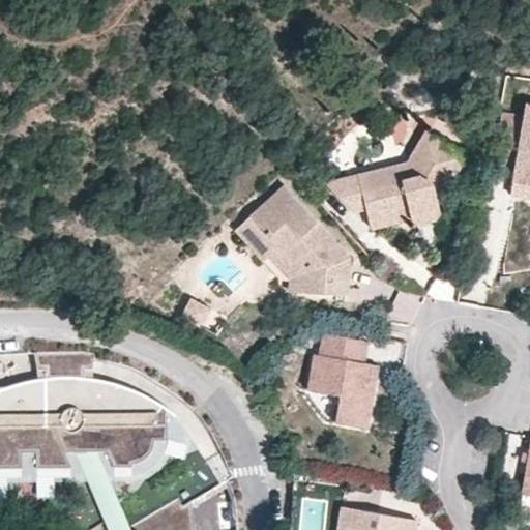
[(529,105),(528,105),(526,117),(503,113),(493,168),(516,172),(514,179),(529,182),(529,105)]
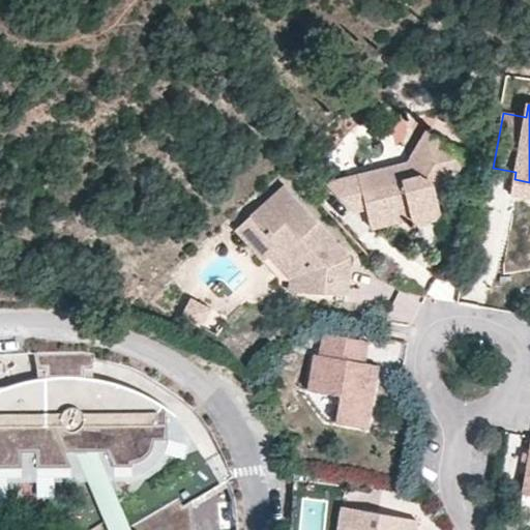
[(409,166),(359,177),(362,193),(418,179),(439,141),(425,134),(409,166)]
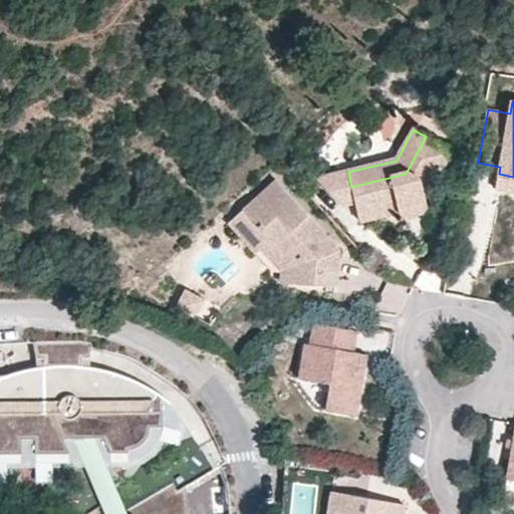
[(406,174),(351,187),(348,172),(316,180),(341,208),(356,204),(360,223),(400,214),(428,207),(426,200),(453,152),(452,152),(426,137),(406,174)]
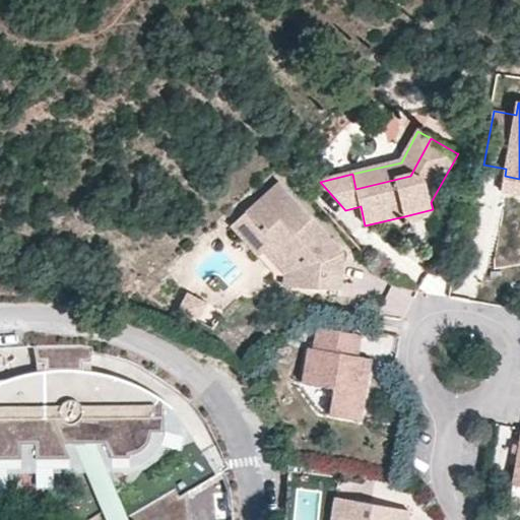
[(519,194),(519,179),(505,176),(502,191),(519,194)]
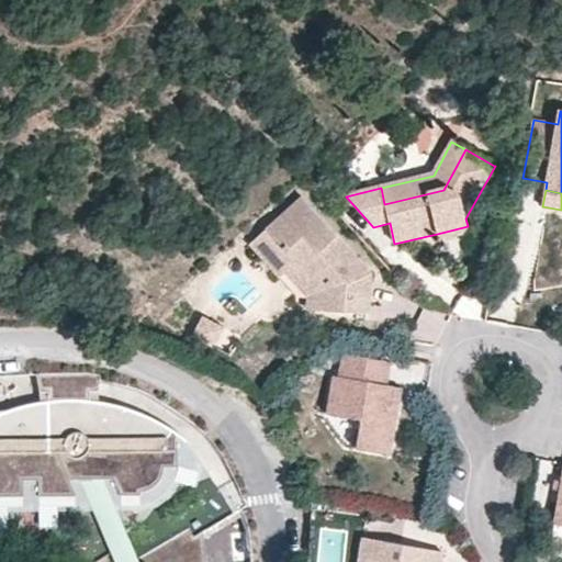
[(357,258),(301,195),(265,228),(270,234),(254,249),(278,276),(283,271),(294,260),(306,276),(306,296),(318,296),(318,308),(368,311),(370,272),(357,283),(349,266),(357,258)]
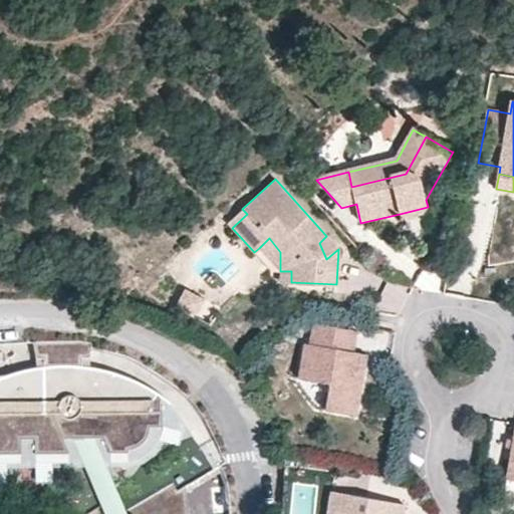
[(428,207),(400,214),(408,218),(425,214),(428,207)]
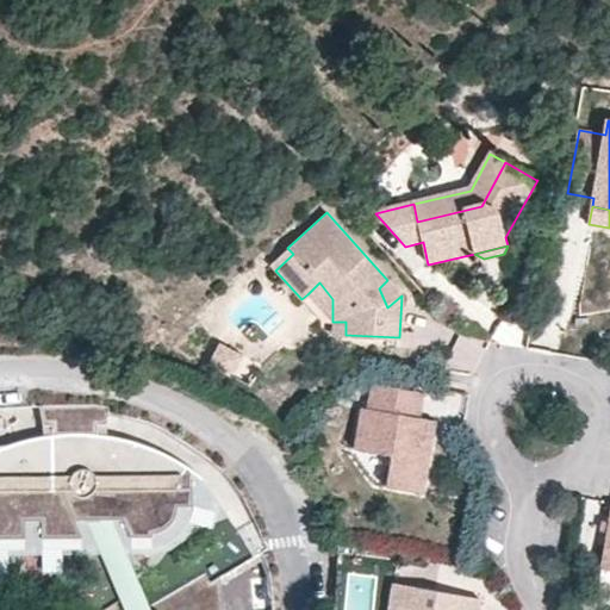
[(269,263),(275,271),(293,254),(287,248),(269,263)]
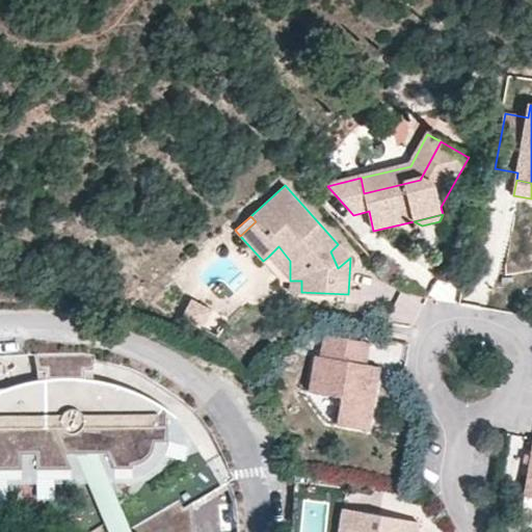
[(338,268),(350,258),(338,244),(330,251),(338,268)]
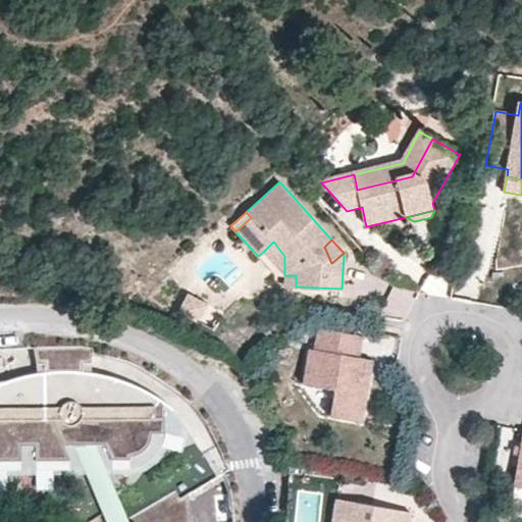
[(263,252),(284,275),(284,256),(273,242),(263,252)]
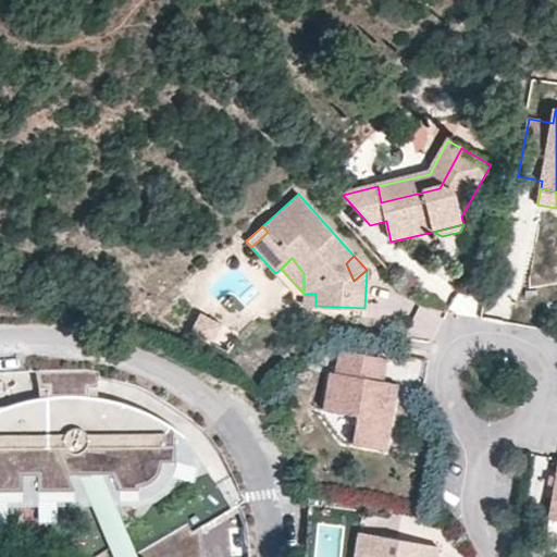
[(316,294),(304,294),(302,306),(316,306),(316,294)]
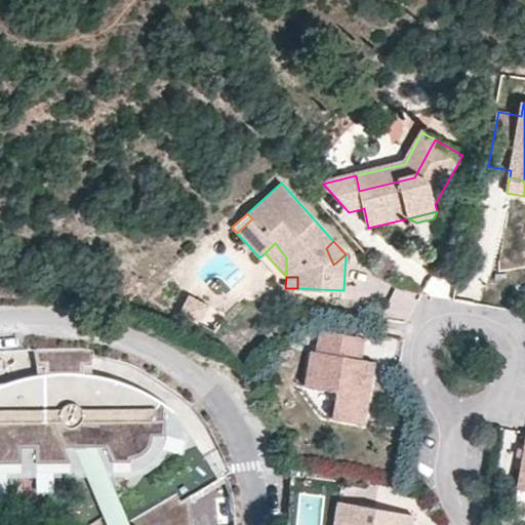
[(208,303),(187,291),(185,296),(192,300),(190,305),(192,306),(187,315),(198,321),(208,303)]
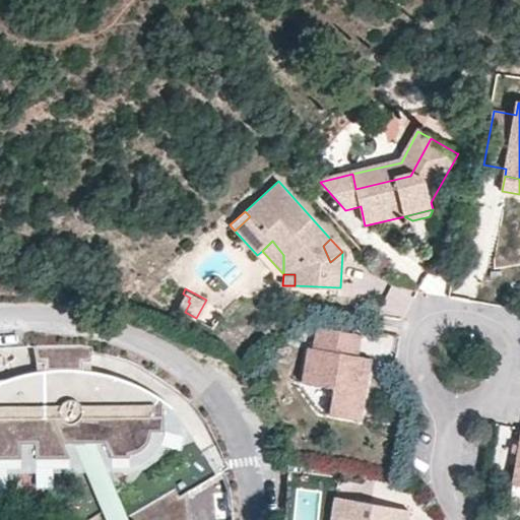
[(188,302),(190,298),(183,294),(176,307),(185,312),(190,303),(188,302)]
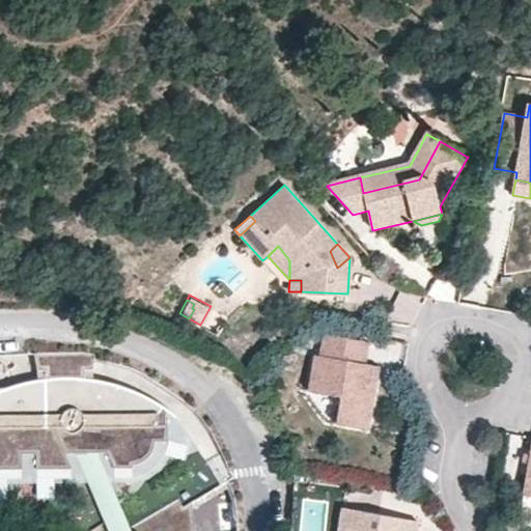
[(324,334),(320,356),(315,355),(309,391),(341,396),(337,423),(368,428),(376,381),(368,379),(369,372),(378,373),(379,366),(364,363),(368,341),(324,334)]
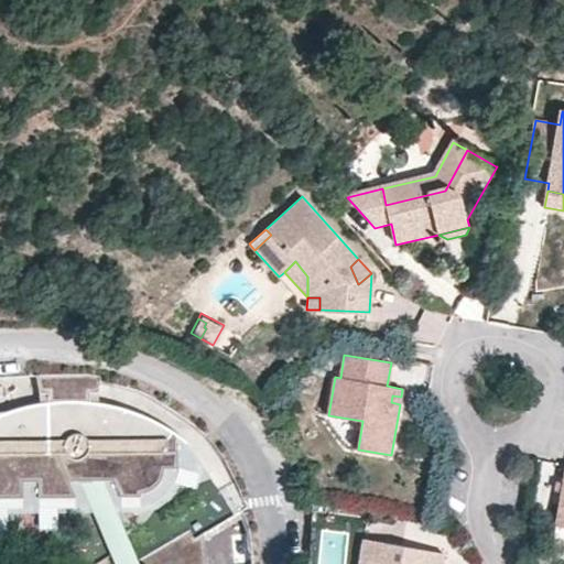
[(206,563),(205,542),(205,540),(197,544),(194,540),(204,533),(243,511),(247,509),(245,501),(236,480),(179,513),(127,544),(111,507),(107,497),(102,487),(99,480),(112,480),(116,487),(120,497),(141,497),(140,492),(144,492),(148,491),(150,490),(152,489),(155,487),(158,485),(160,483),(161,479),(163,477),(163,474),(164,470),(164,468),(179,468),(179,451),(176,451),(176,432),(159,422),(139,413),(114,404),(98,402),(89,401),(89,391),(98,391),(99,382),(101,375),(90,372),(34,372),(36,383),(38,391),(46,391),(46,401),(39,402),(28,404),(6,411),(0,410),(0,497),(22,498),(22,481),(36,481),(36,498),(76,497),(72,487),(68,480),(83,480),(85,487),(89,497),(94,507),(114,553),(94,563),(206,563)]
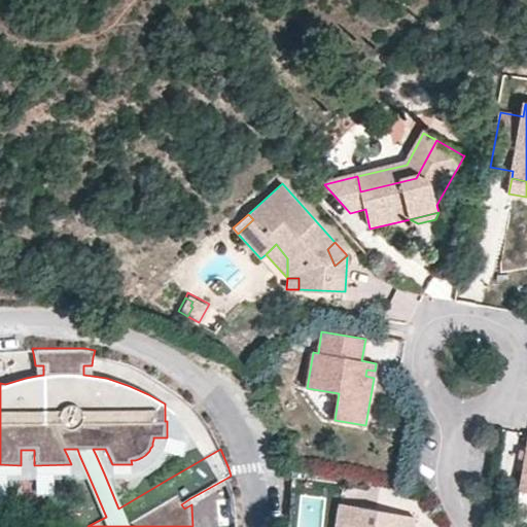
[(92,376),(92,365),(83,365),(83,375),(92,376)]
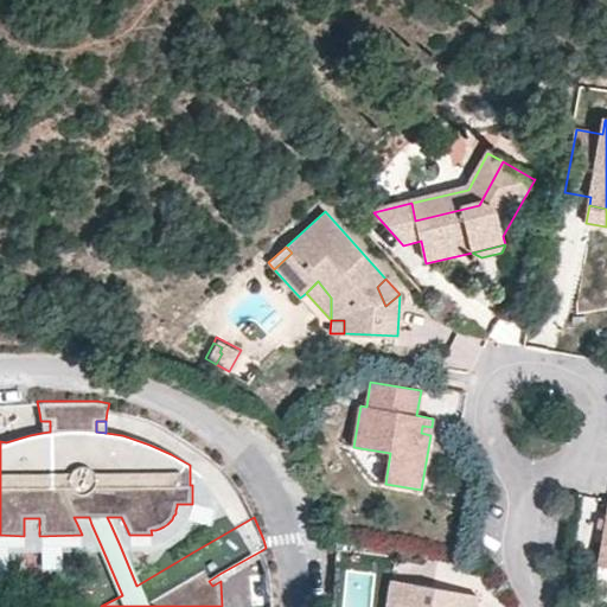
[(173,516),(172,519),(184,526),(189,519),(173,516)]
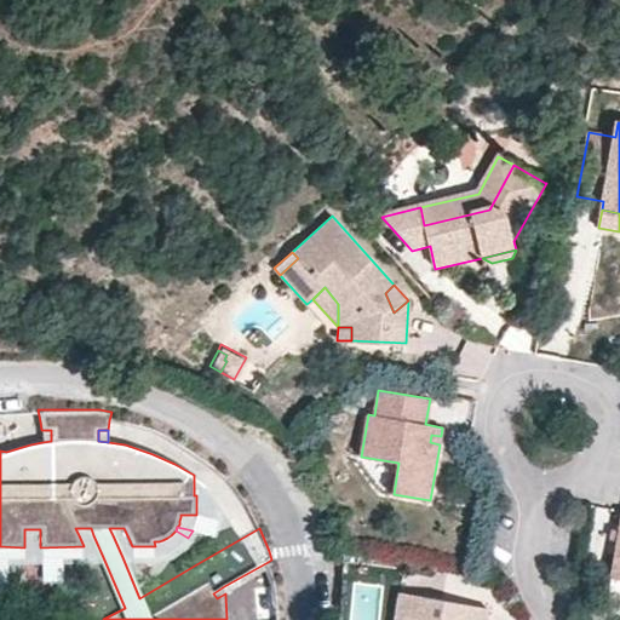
[(40,547),(40,529),(24,529),(24,547),(40,547)]
